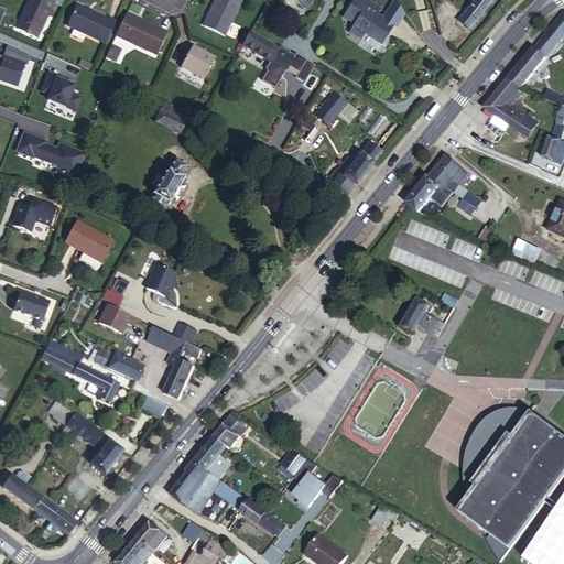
[(55,0),(29,0),(20,21),(42,31),(55,0)]
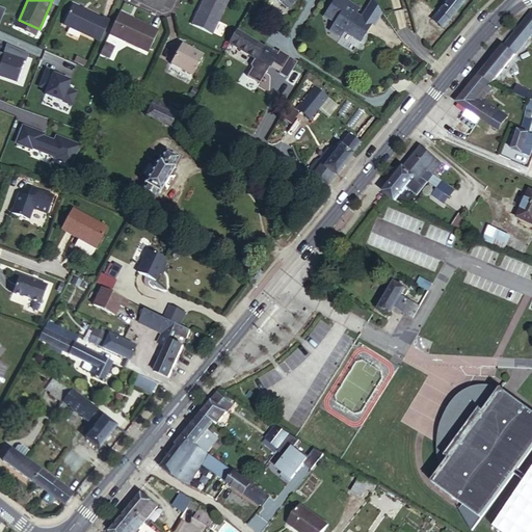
[(229,1),(227,0),(204,0),(192,26),(212,35),(229,1)]
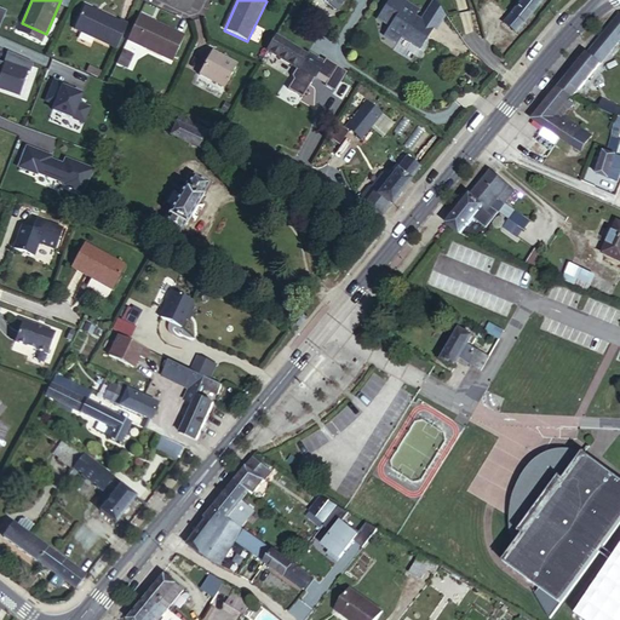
[(319,0),(317,1),(337,13),(342,12),(349,0),(319,0)]
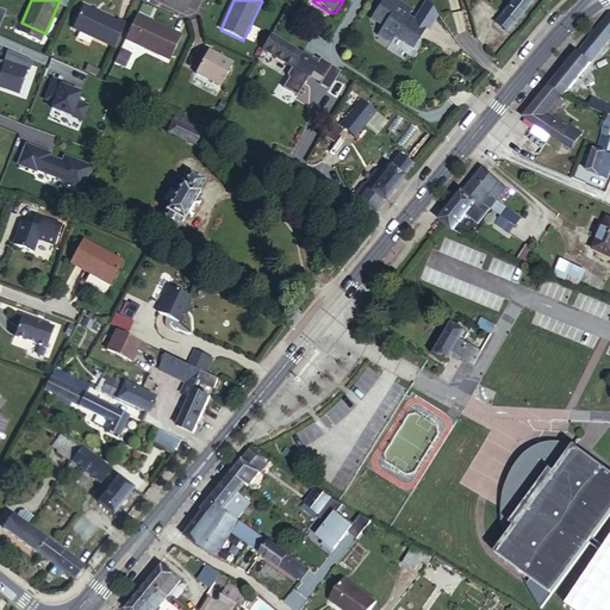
[(403,14),(406,8),(392,0),(384,0),(372,20),(384,29),(378,37),(391,45),(396,39),(397,36),(416,48),(428,30),(415,22),(409,18),(403,14)]
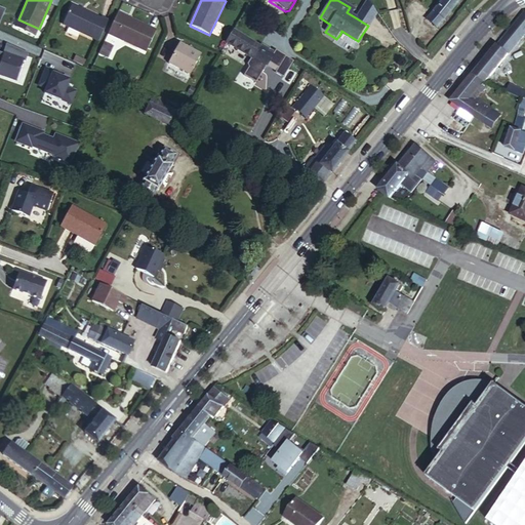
[(460,0),(444,0),(429,21),(439,28),(460,0)]
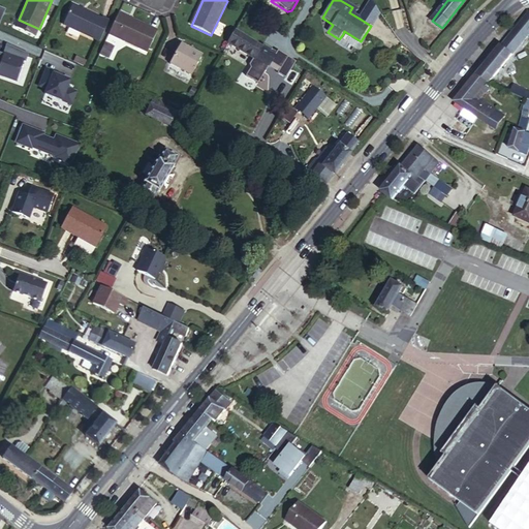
[(370,2),(360,19),(371,26),(373,27),(379,16),(370,2)]
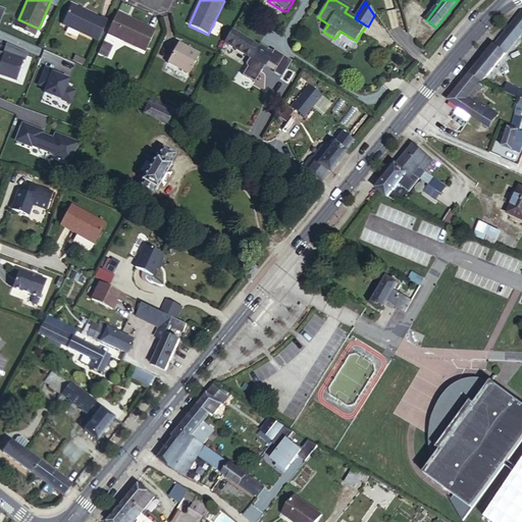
[(62,25),(99,42),(107,21),(71,5),(62,25)]
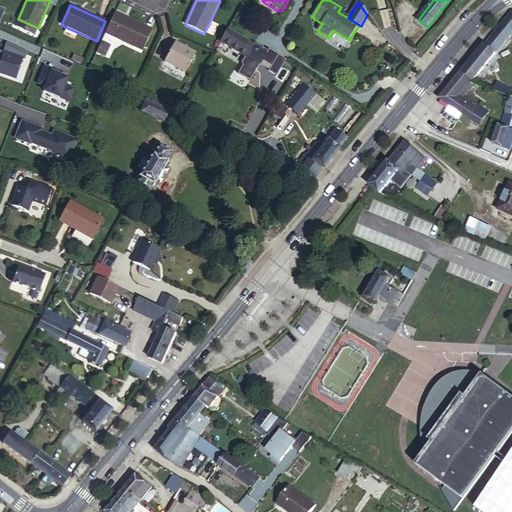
[(115,13),(105,34),(143,51),(152,30),(115,13)]
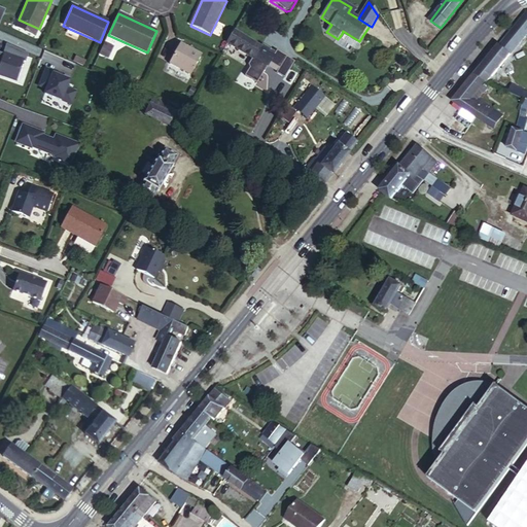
[(526,14),(475,77),(488,82),(526,34),(526,14)]
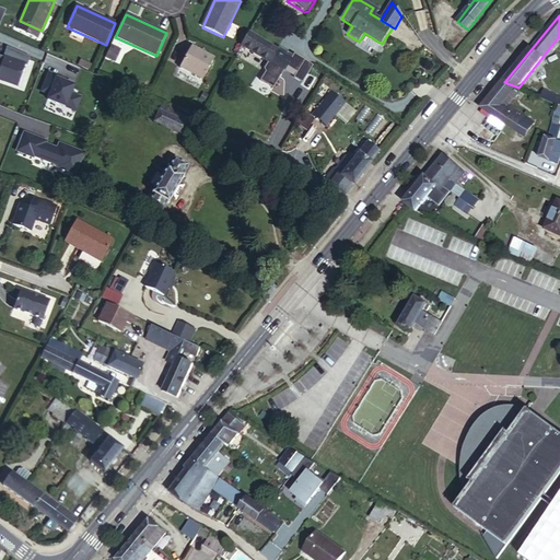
[(42,31),(20,21),(16,30),(38,38),(42,31)]
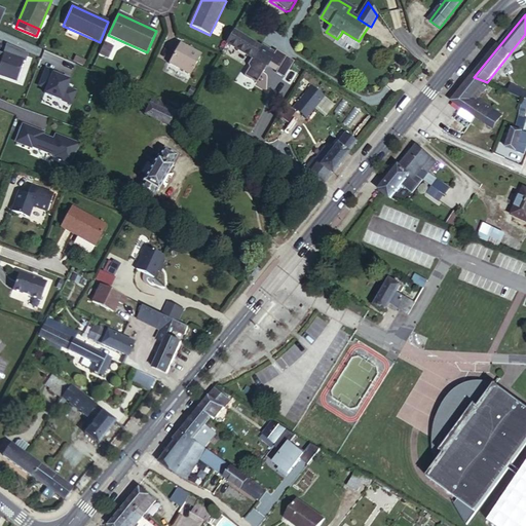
[(342,31),(341,34),(357,44),(359,41),(342,31)]
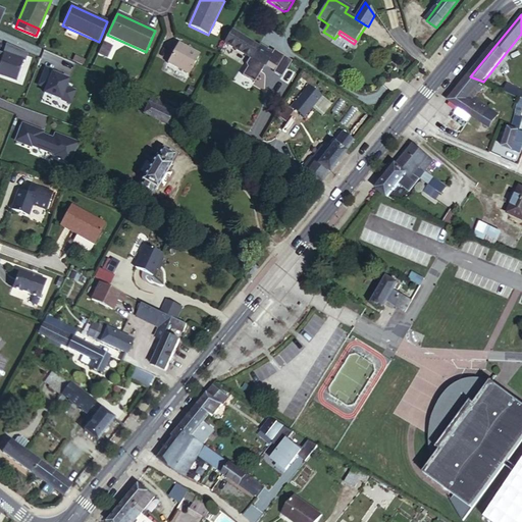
[(260,45),(258,47),(233,33),(226,44),(251,59),(264,67),(273,53),(260,45)]
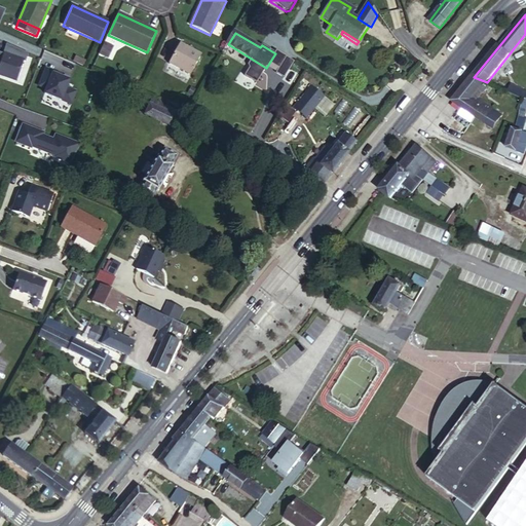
[(106,40),(99,54),(106,58),(113,43),(106,40)]
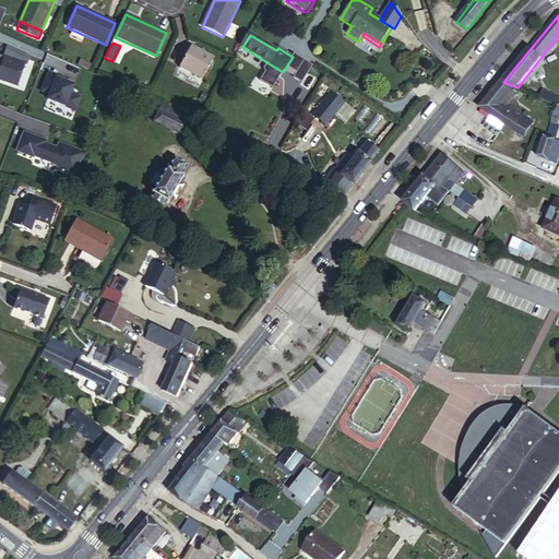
[(27,66),(31,57),(7,46),(3,57),(0,55),(0,80),(15,86),(24,64),(27,66)]
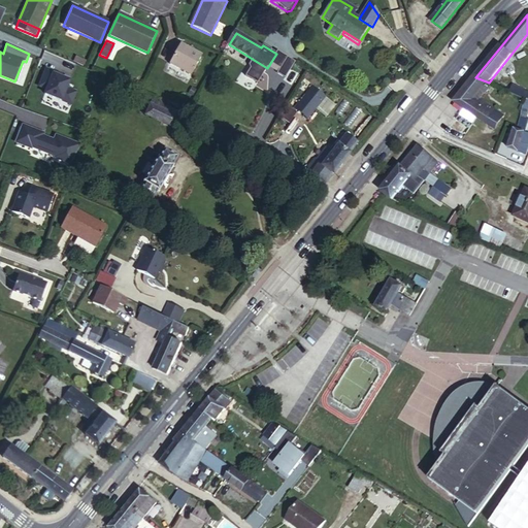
[(202,56),(180,44),(170,64),(192,75),(202,56)]
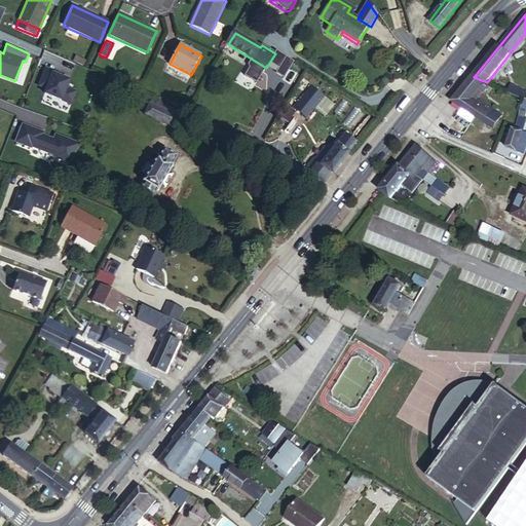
[(54,73),(46,69),(39,86),(47,89),(45,95),(71,105),(76,92),(67,88),(70,81),(60,77),(53,75),(54,73)]
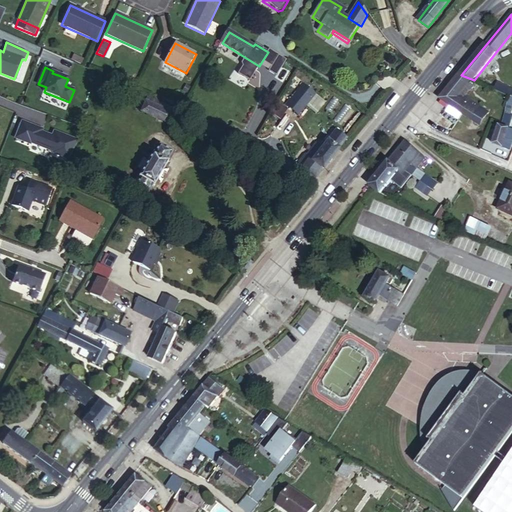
[(283,83),(290,72),(284,69),(277,80),(283,83)]
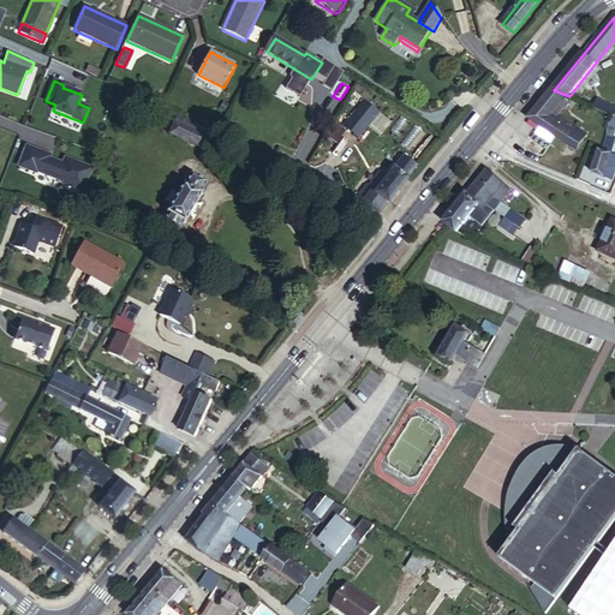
[(352,89),(348,87),(340,100),(344,102),(352,89)]
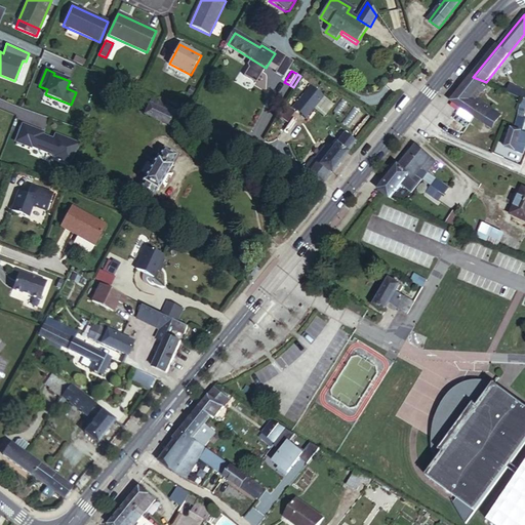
[(484,89),(471,79),(451,103),(492,129),(500,117),(495,114),(495,113),(477,99),(484,89)]
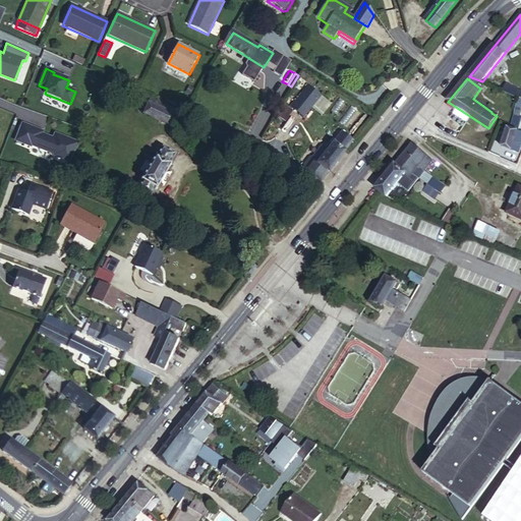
[(520,92),(507,85),(504,92),(520,99),(520,92)]
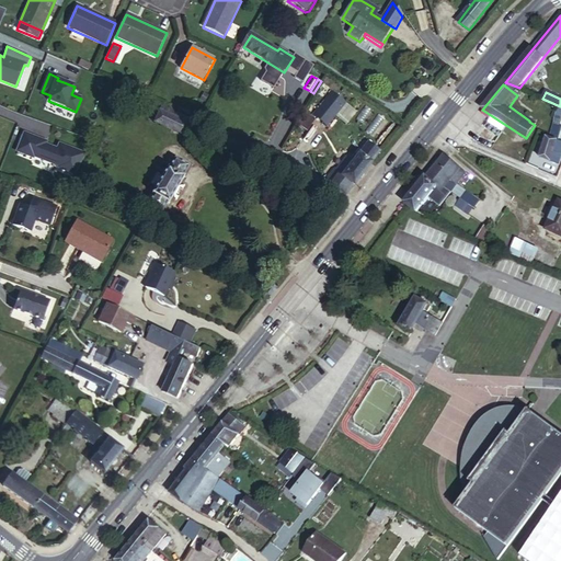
[(332,117),(345,103),(332,93),(320,107),(332,117)]
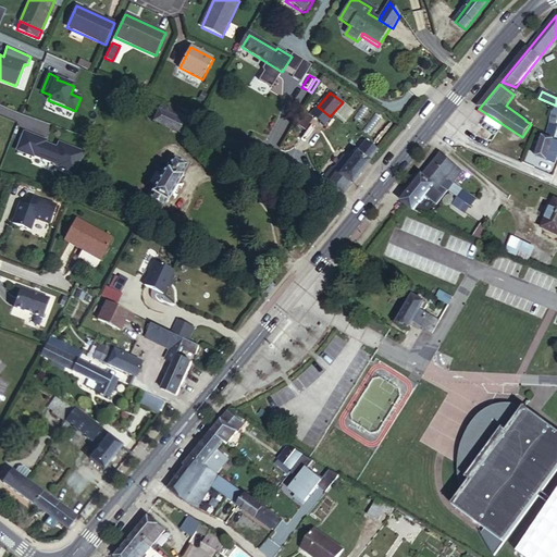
[(149,102),(138,98),(136,104),(146,109),(149,102)]
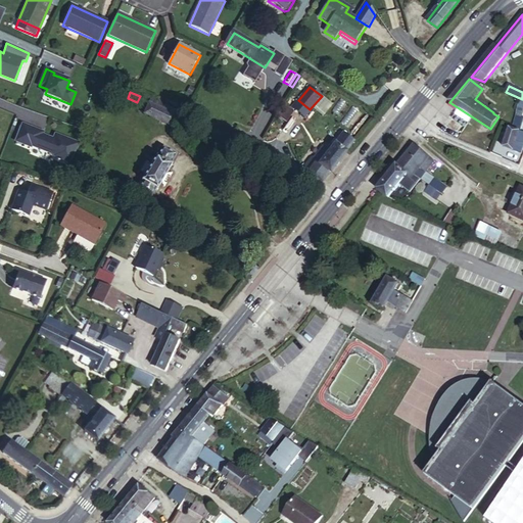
[(179,110),(151,98),(144,114),(172,127),(179,110)]
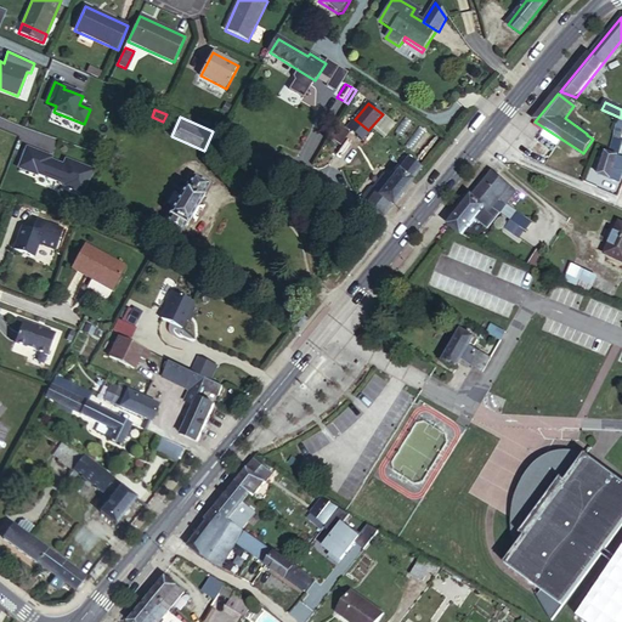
[(346,136),(354,123),(344,118),(337,130),(346,136)]
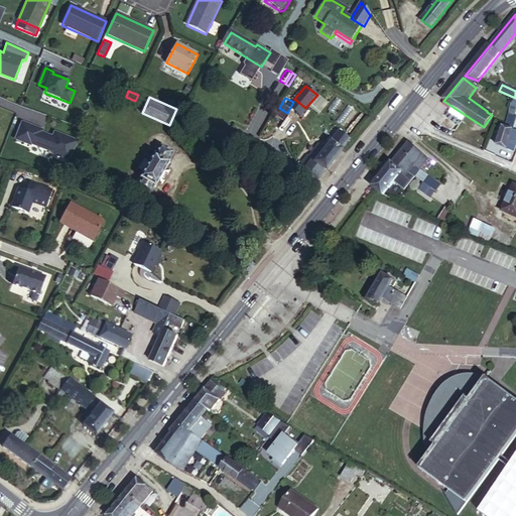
[(515,124),(515,116),(515,117),(510,115),(505,129),(514,131),(515,124)]
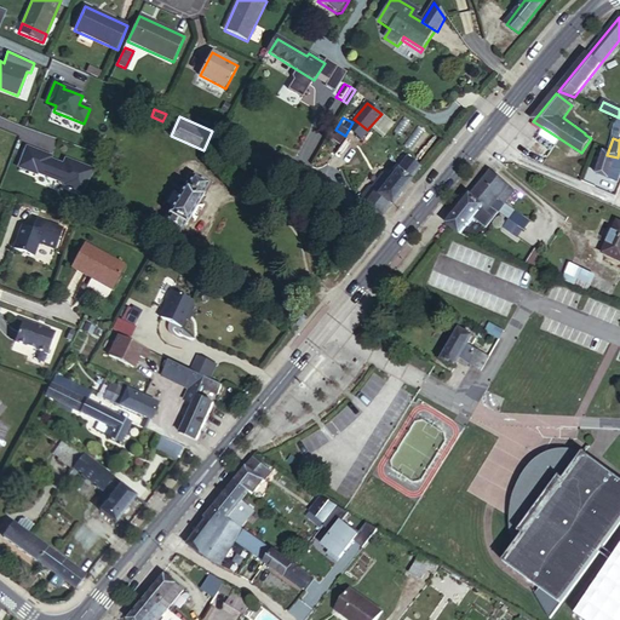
[(27,148),(19,167),(38,174),(38,173),(65,184),(65,185),(84,193),(92,170),(67,160),(64,166),(51,160),(52,158),(27,148)]
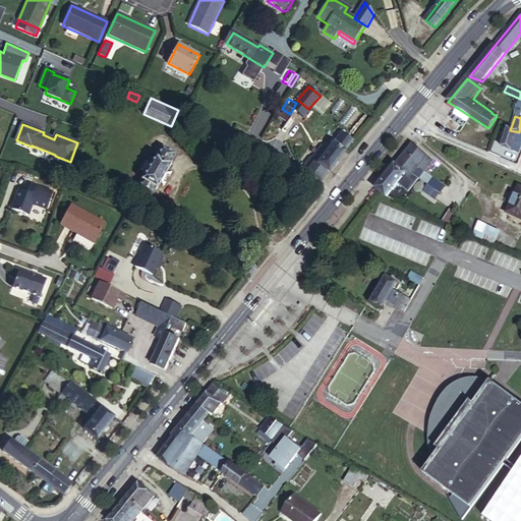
[(510,130),(509,129),(504,148),(512,150),(519,152),(520,146),(520,143),(520,132),(519,132),(510,130)]
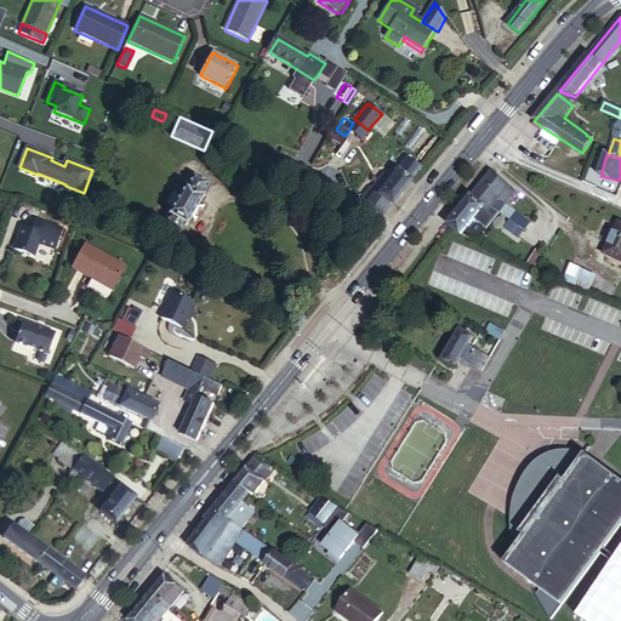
[(370,189),(362,199),(366,203),(375,209),(383,216),(391,206),(392,208),(412,182),(411,182),(421,170),(408,159),(389,183),(379,195),(374,193),(370,189)]
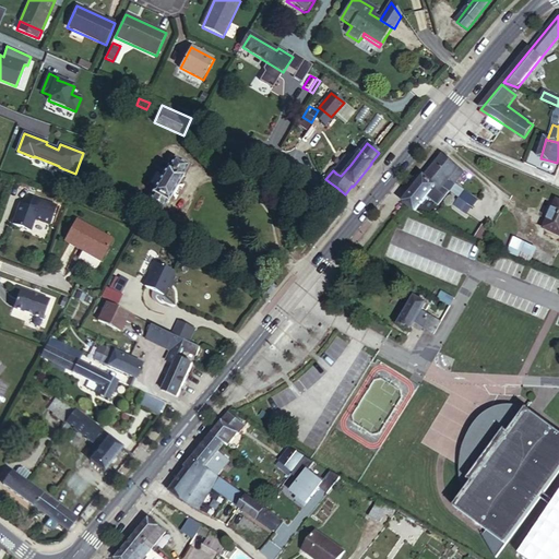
[(443,155),(425,178),(436,186),(436,187),(440,190),(443,187),(449,180),(456,185),(464,174),(443,155)]
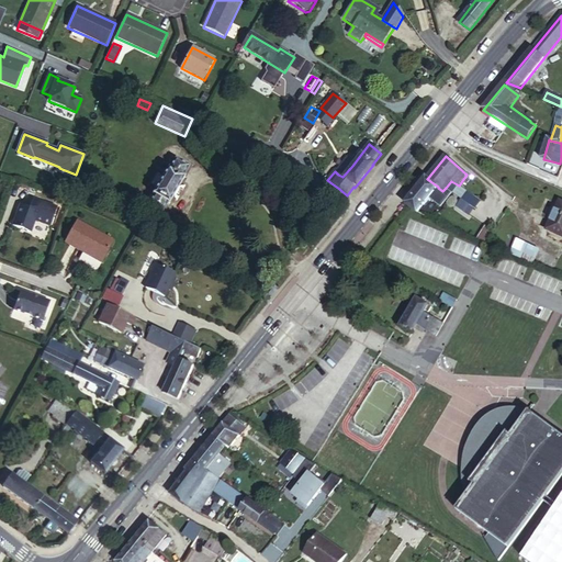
[(188,166),(176,159),(170,170),(168,169),(153,194),(155,195),(148,206),(161,214),(168,202),(170,203),(183,178),(181,177),(188,166)]
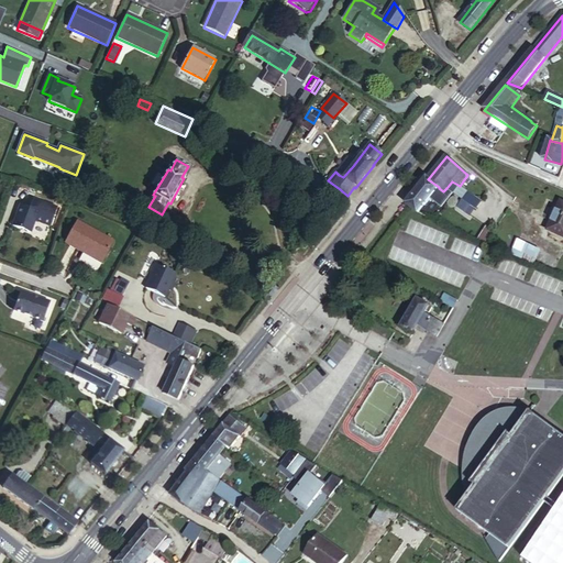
[(343,177),(353,166),(349,163),(339,175),(343,177)]
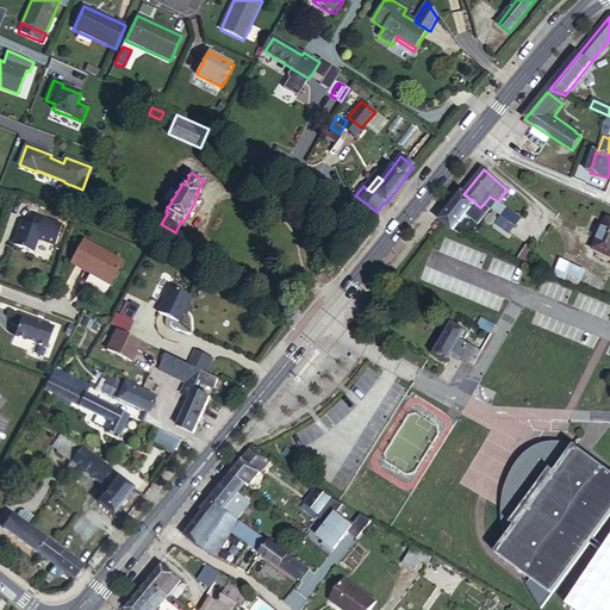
[(464,194),(441,222),(453,230),(466,215),(478,224),(491,209),(484,204),(480,207),(475,204),(475,203),(464,194)]
